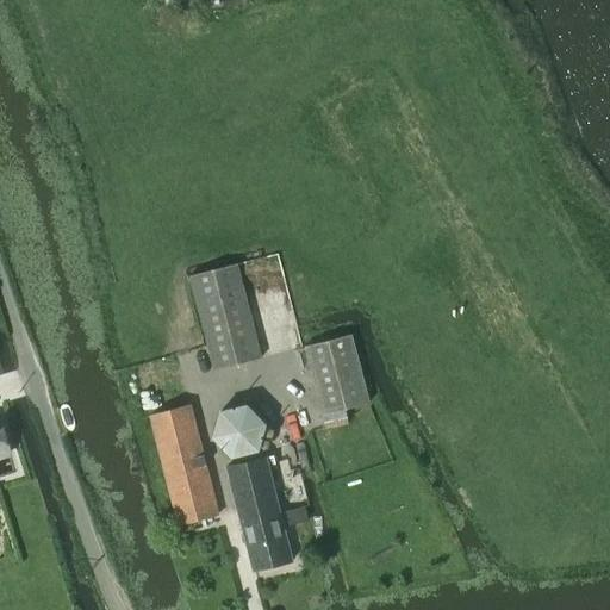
[(215,369),(260,358),(236,265),(190,277),(215,369)]
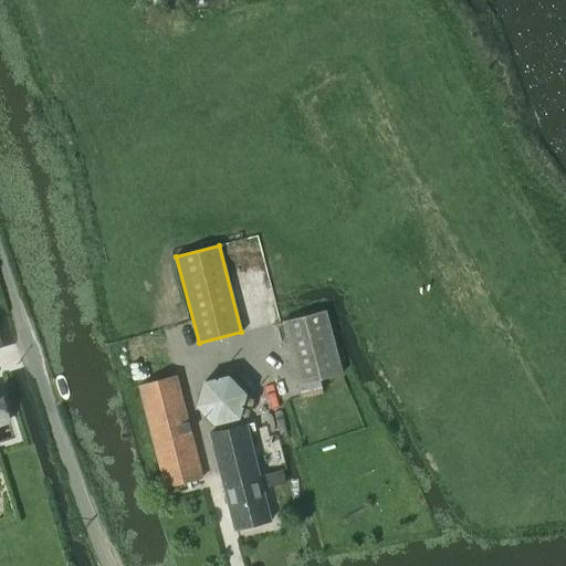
[(325,310),(282,321),(300,385),(301,385),(304,399),(325,394),(322,379),(342,374),(325,310)]
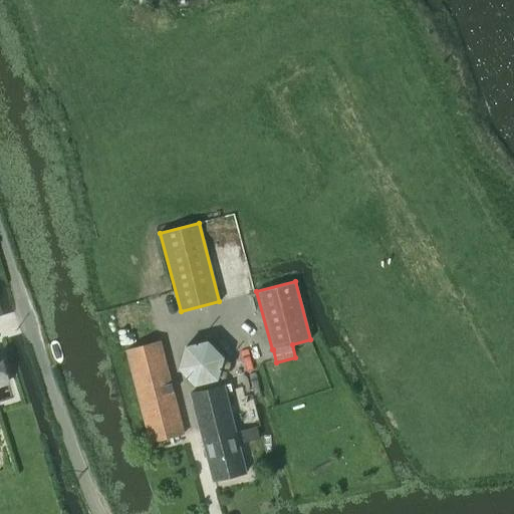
[(196,389),(219,382),(225,359),(207,342),(185,349),(179,372),(196,389)]
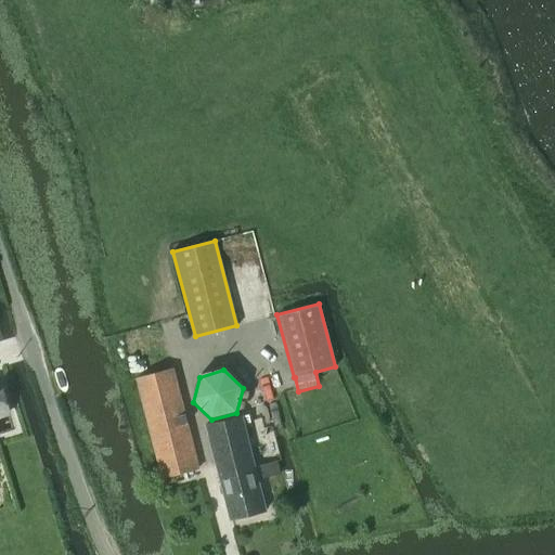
[(162,477),(198,467),(173,371),(137,379),(162,477)]
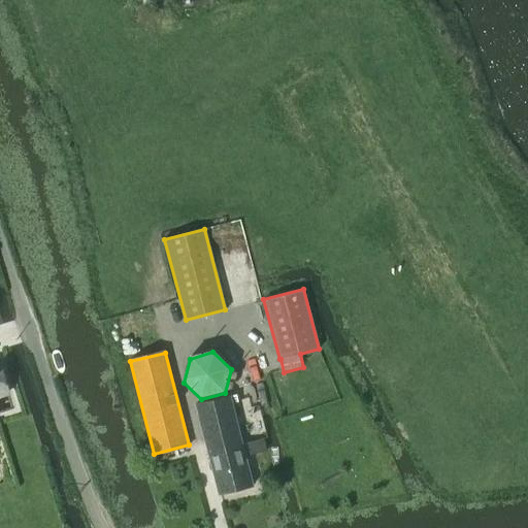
[(230,396),(196,404),(210,461),(209,463),(210,468),(212,469),(219,493),(253,486),(244,456),(266,451),(263,438),(241,443),(232,404),(239,402),(237,395),(230,397),(230,396)]
